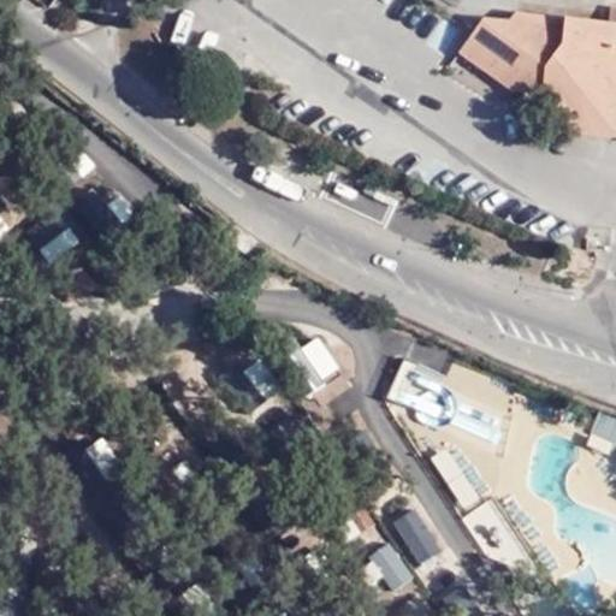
[(486,15),(465,42),(505,73),(515,75),(513,88),(560,95),(557,122),(615,129),(615,98),(605,98),(608,65),(615,65),(615,19),(521,11),(520,19),(486,15)]
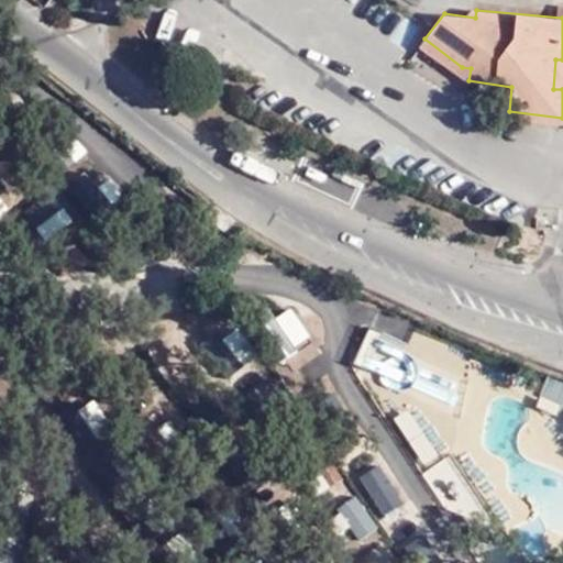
[(462,67),(424,39),(420,43),(468,80),(471,68),(462,67)]
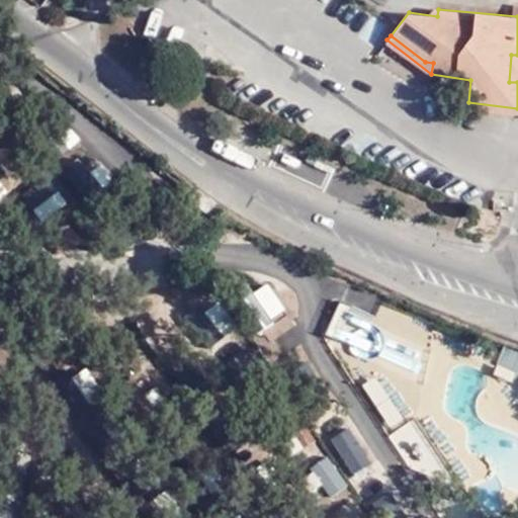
[(517,82),(517,55),(511,55),(509,82),(517,82)]
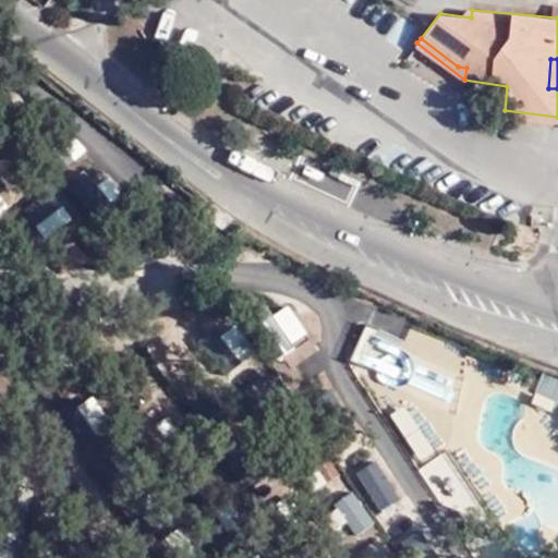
[(557,117),(505,110),(504,120),(557,124),(557,117)]
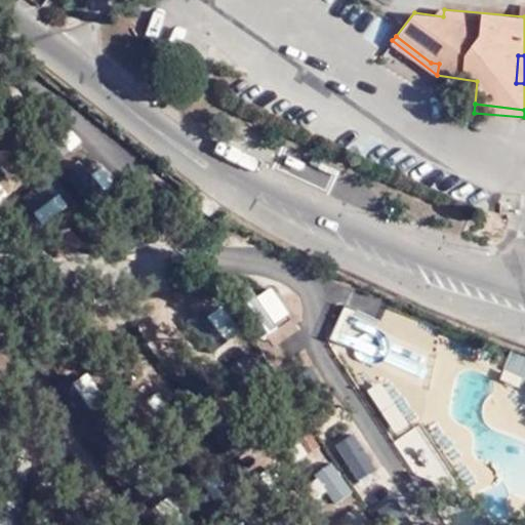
[(291,337),(271,344),(279,367),(299,361),(291,337)]
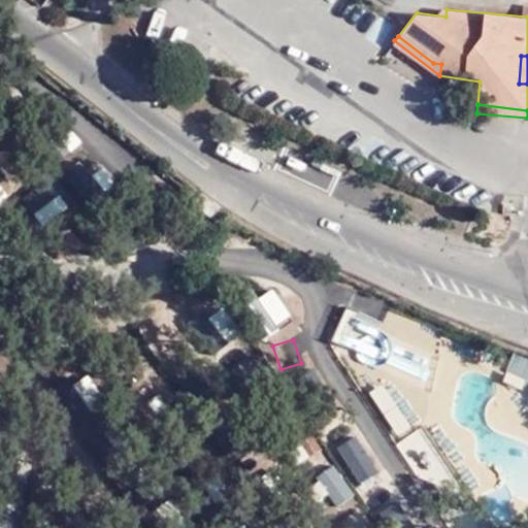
[(384,385),(370,394),(397,435),(410,426),(384,385)]
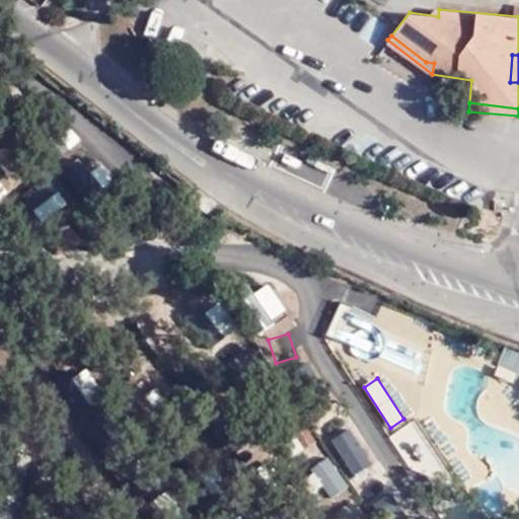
[(349,431),(332,441),(355,474),(371,464),(349,431)]
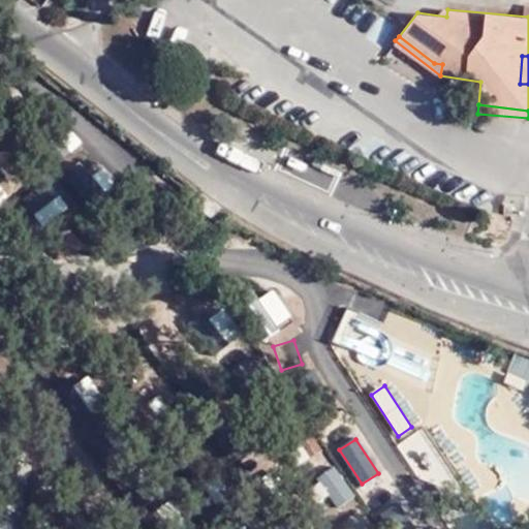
[(353,498),(334,468),(318,478),(339,508),(353,498)]
